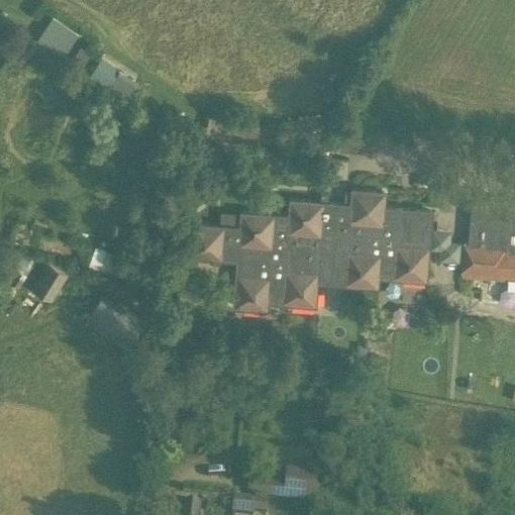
[(41,39),(62,53),(74,34),(54,20),(41,39)]
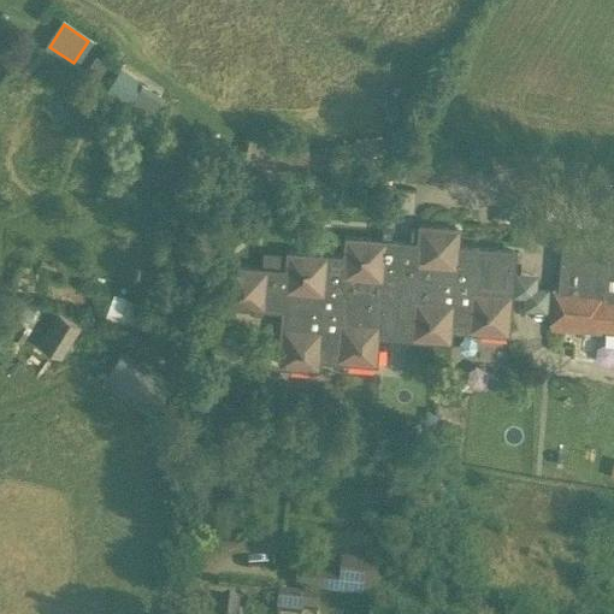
[(100,75),(110,63),(96,53),(88,65),(100,75)]
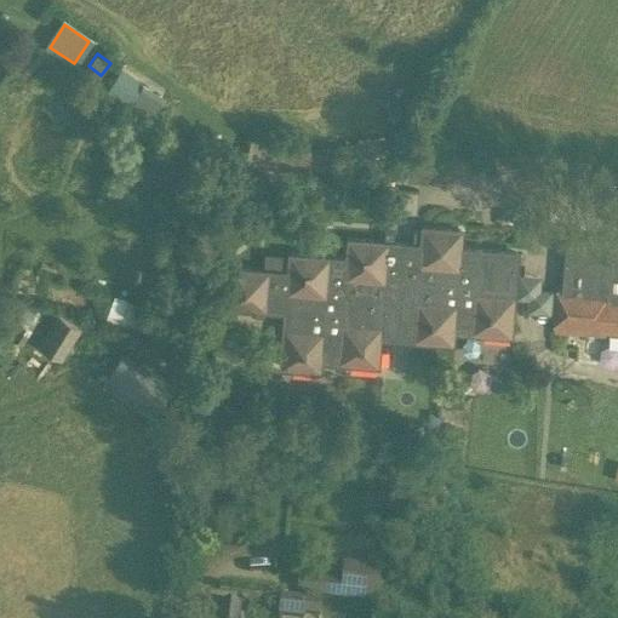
[(133,104),(148,83),(122,66),(108,87),(133,104)]
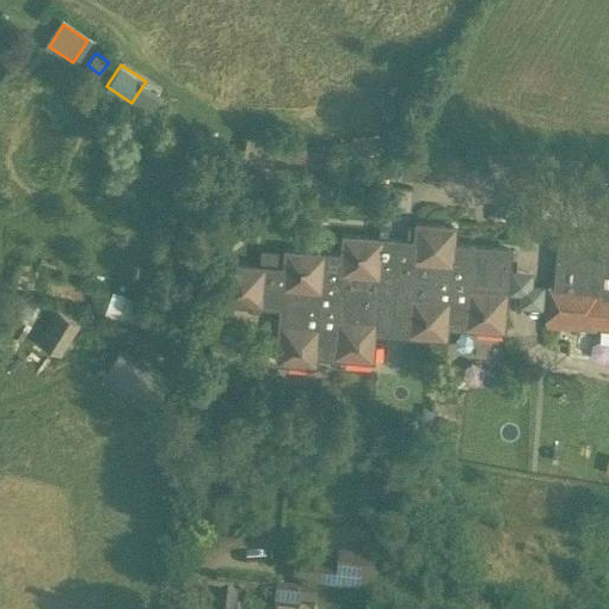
[(448,327),(504,332),(511,251),(455,247),(456,229),(418,226),(418,228),(410,227),(407,243),(345,238),(343,257),(262,252),(260,269),(228,266),(225,303),(283,308),(278,363),(315,367),(317,357),(373,362),(375,334),(447,339),(448,327)]
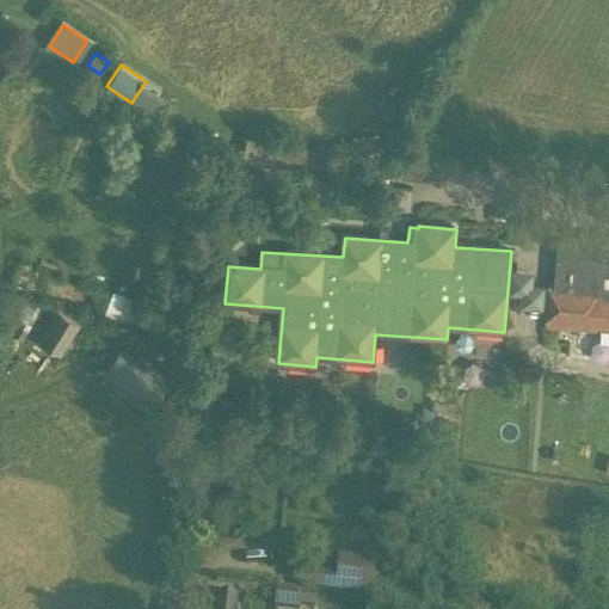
[(608,238),(559,234),(554,276),(554,283),(551,283),(547,328),(598,332),(598,330),(608,330),(608,238)]
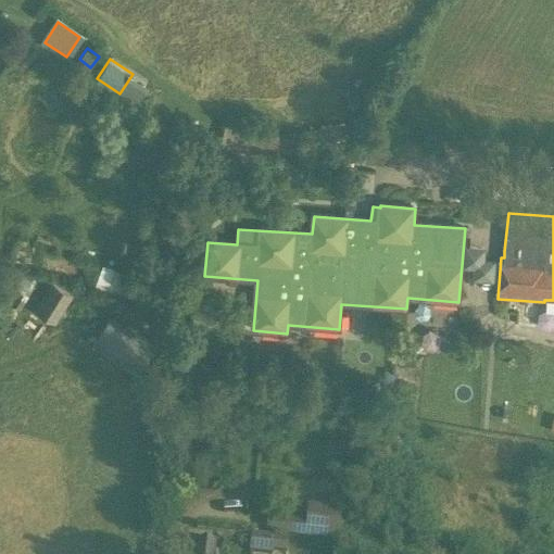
[(115,271),(116,267),(103,263),(95,288),(108,292),(109,291),(131,299),(139,278),(115,271)]
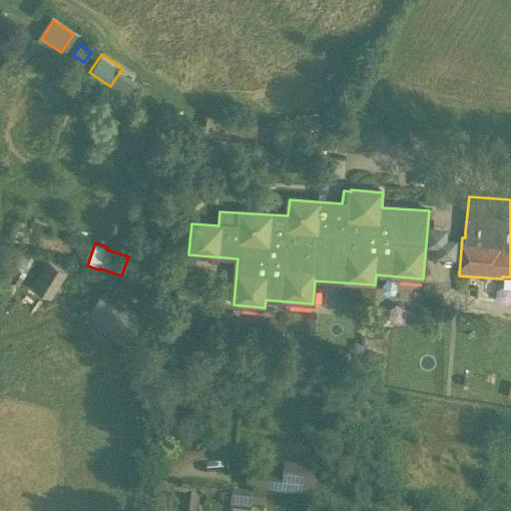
[(50,296),(64,273),(51,265),(36,288),(50,296)]
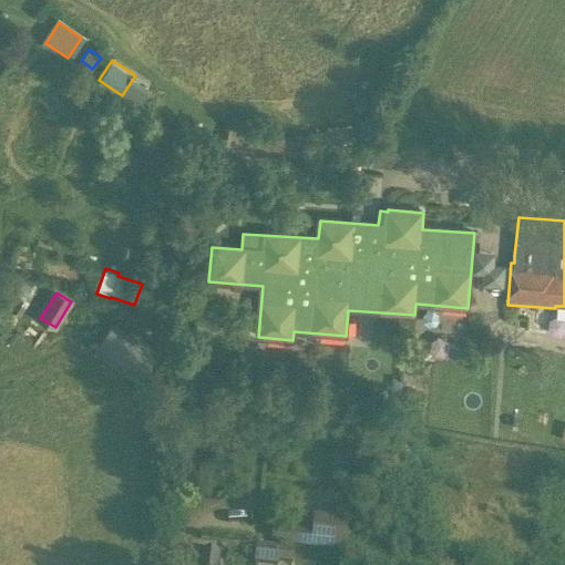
[(145,345),(114,325),(94,353),(140,382),(157,356),(144,347),(145,345)]
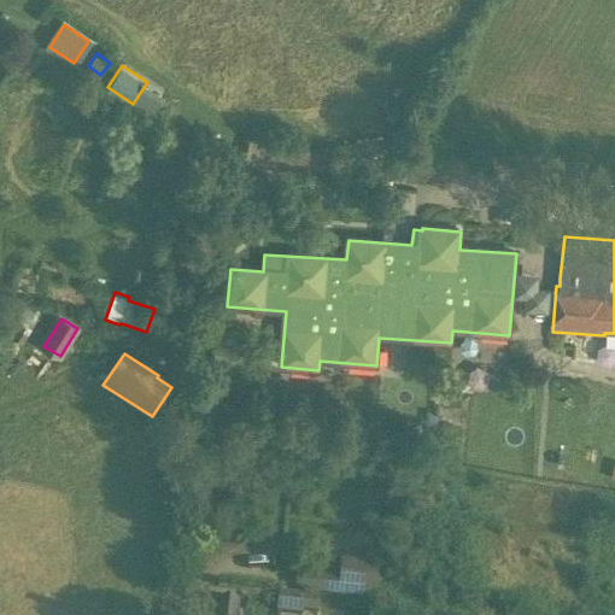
[(378,603),(380,574),(344,570),(343,581),(298,578),(297,596),(378,603)]
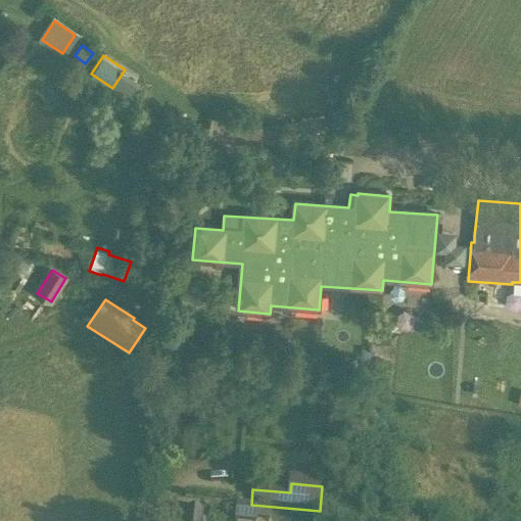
[(256,520),(258,509),(237,507),(235,520),(256,520)]
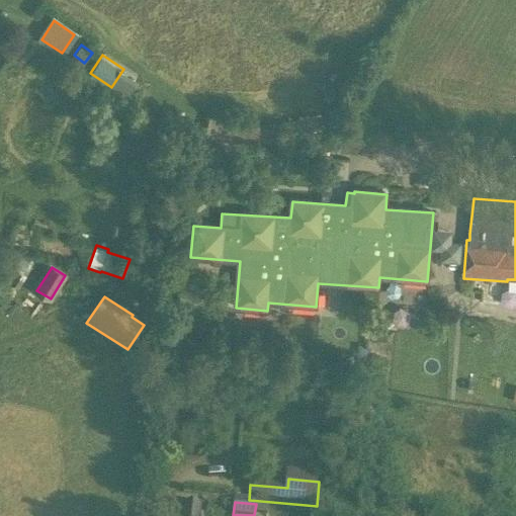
[(198,515),(199,507),(185,506),(184,515),(198,515)]
